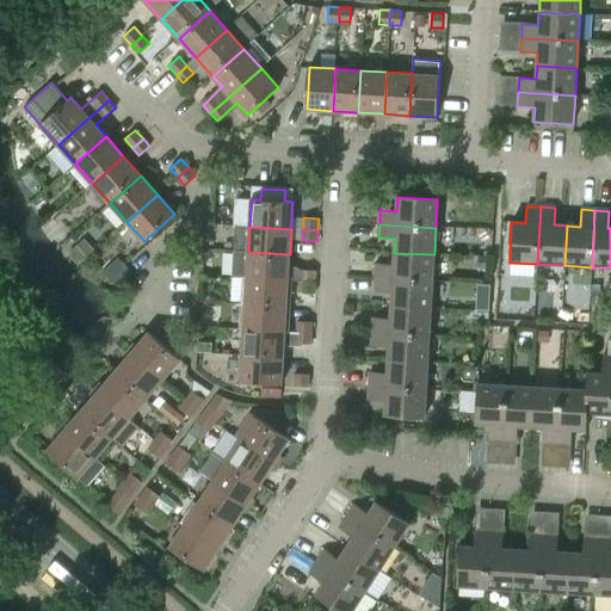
[(288,279),(300,281),(300,282),(314,282),(315,271),(301,270),(295,267),(289,266),(290,254),(248,252),(248,253),(233,252),(232,277),(247,278),(288,281),(288,279)]
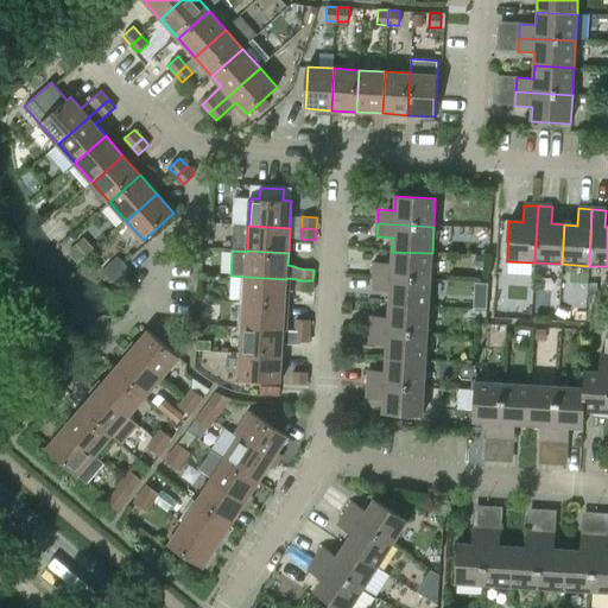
[(430,280),(432,253),(392,252),(392,264),(374,264),(374,278),(430,280)]
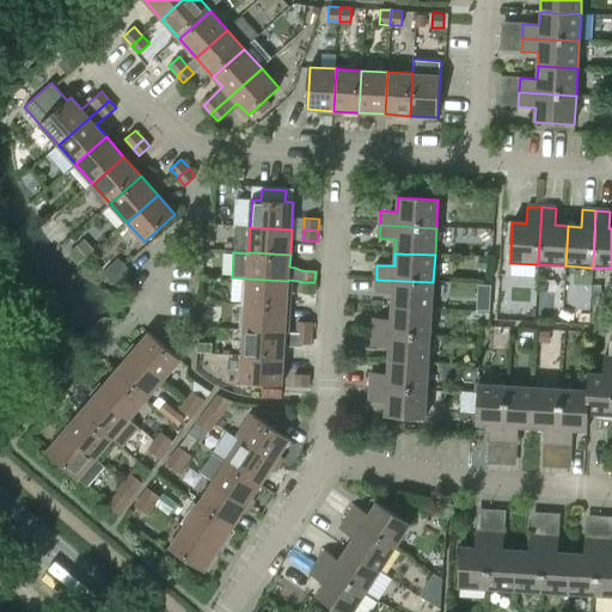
[(248,279),(245,305),(287,307),(288,281),(248,279)]
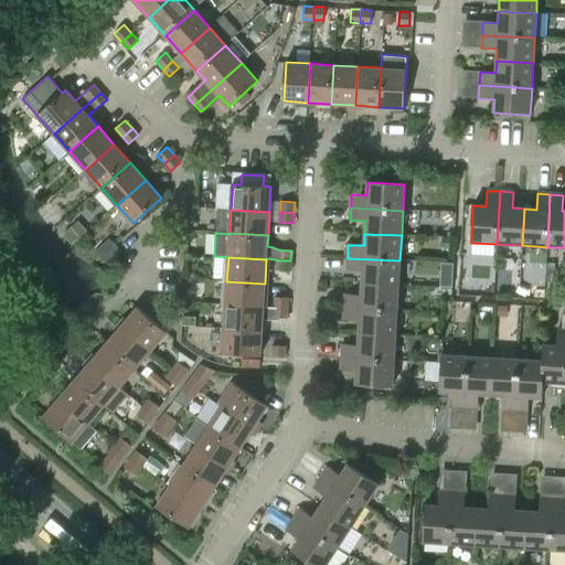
[(398,286),(400,260),(348,258),(347,270),(362,272),(362,284),(398,286)]
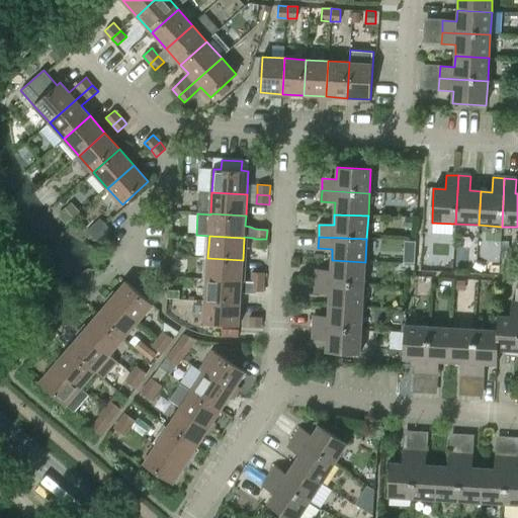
[(266,248),(266,239),(254,239),(253,247),(266,248)]
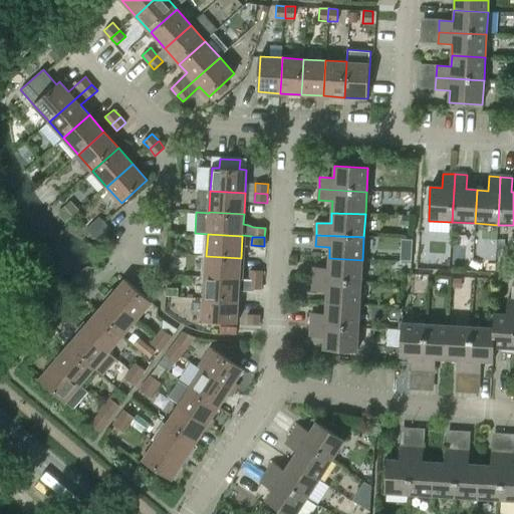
[(206,256),(205,277),(240,279),(241,258),(206,256)]
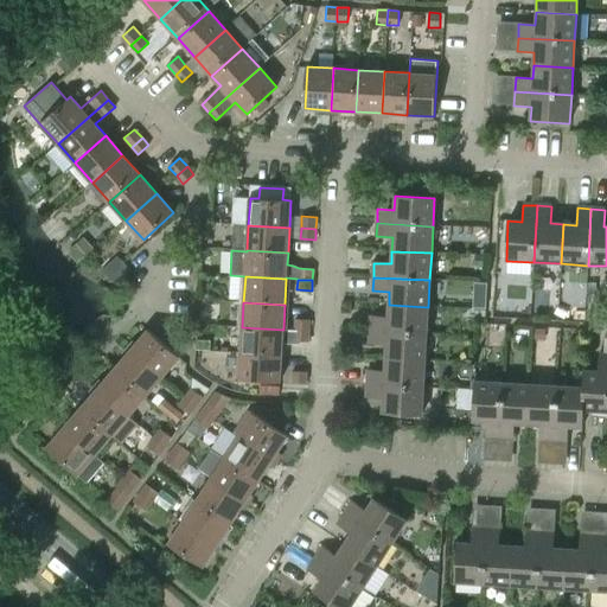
[(427,334),(428,307),(389,305),(388,318),(371,317),(370,331),(427,334)]
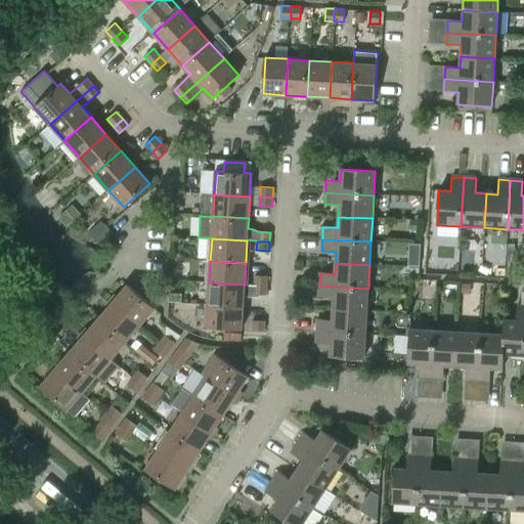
[(255,275),(255,286),(267,286),(267,276),(255,275)]
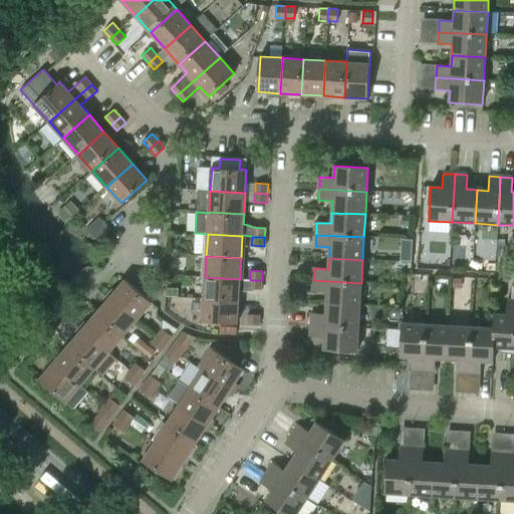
[(205,277),(204,299),(239,301),(240,279),(205,277)]
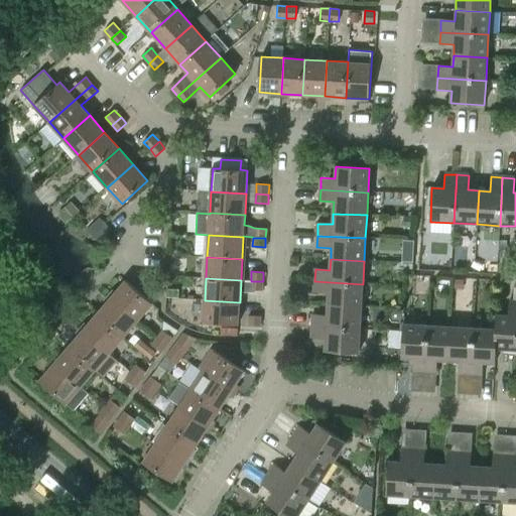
[(111,297),(137,320),(152,303),(126,280),(111,297)]
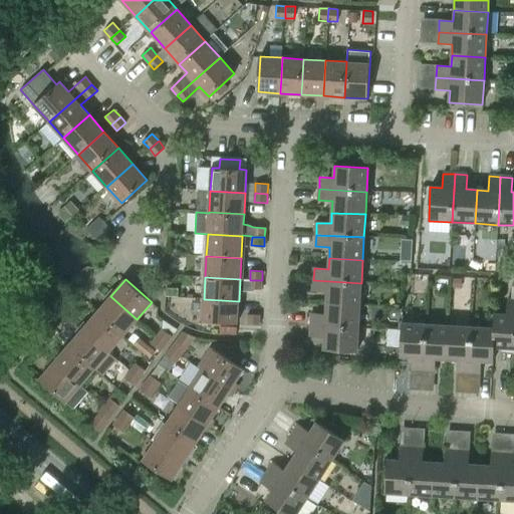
[(261,289),(262,280),(250,280),(249,288),(261,289)]
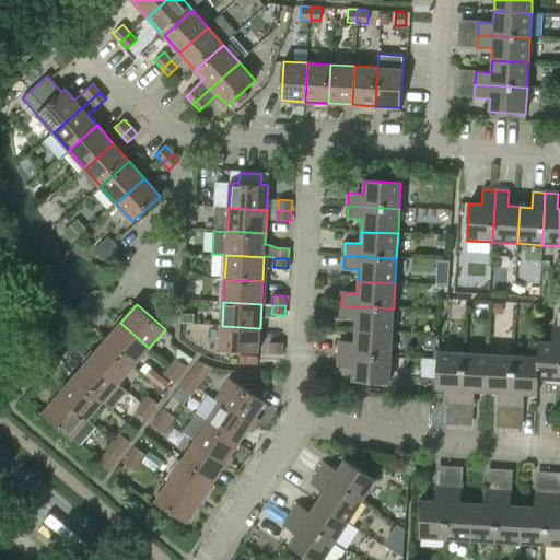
[(393,334),(394,308),(341,305),(340,317),(357,318),(356,331),(393,334)]
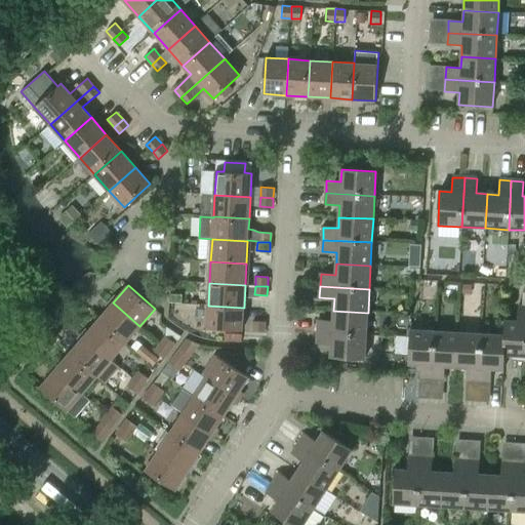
[(113,303),(98,320),(125,342),(139,326),(113,303)]
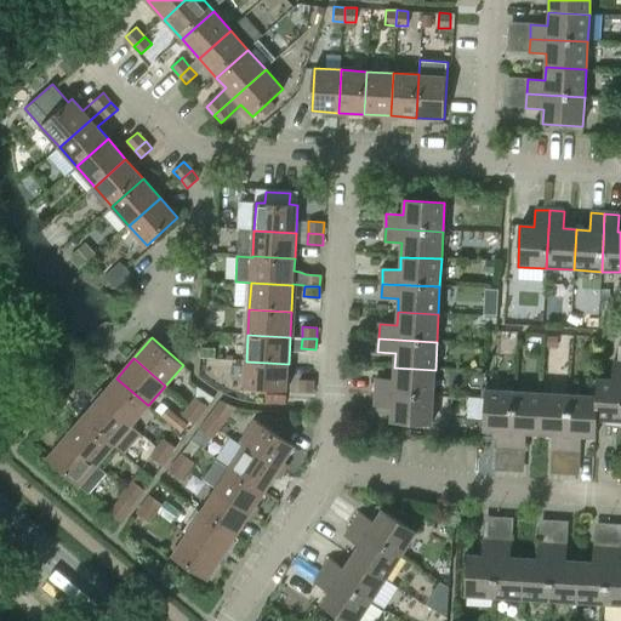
[(286,391),(289,364),(246,362),(245,388),(286,391)]
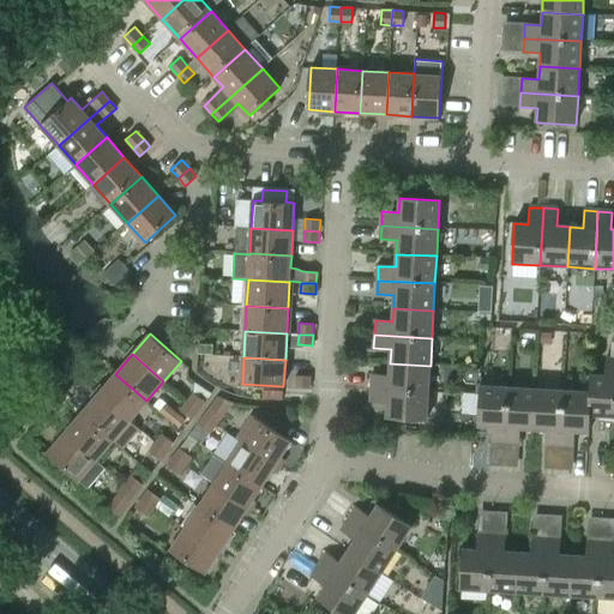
[(613,416),(613,359),(606,359),(605,377),(590,375),(589,393),(590,393),(589,416),(590,416),(613,416)]
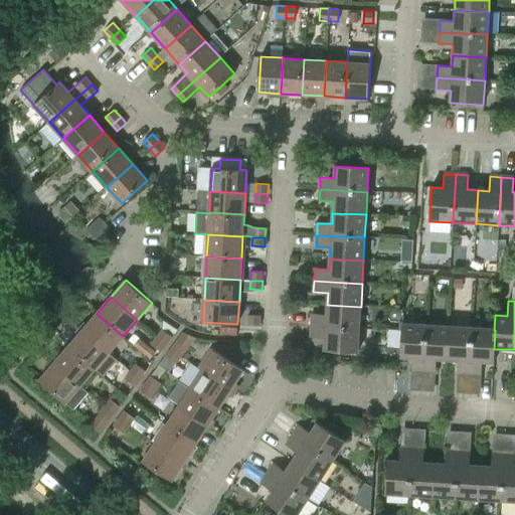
[(359,329),(361,307),(327,305),(326,315),(312,315),(311,327),(359,329)]
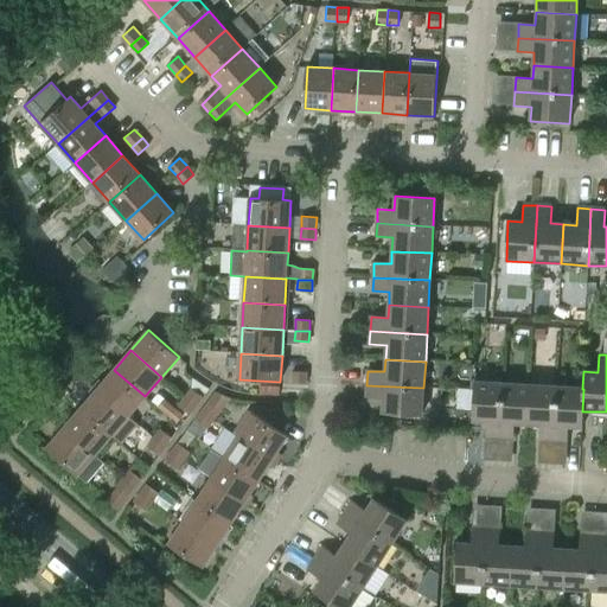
[(114,370),(97,389),(128,416),(145,396),(114,370)]
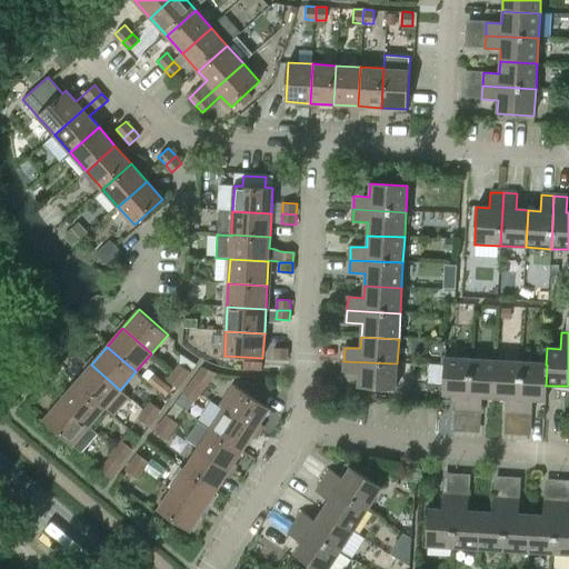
[(273,358),(287,359),(288,349),(275,348),(273,358)]
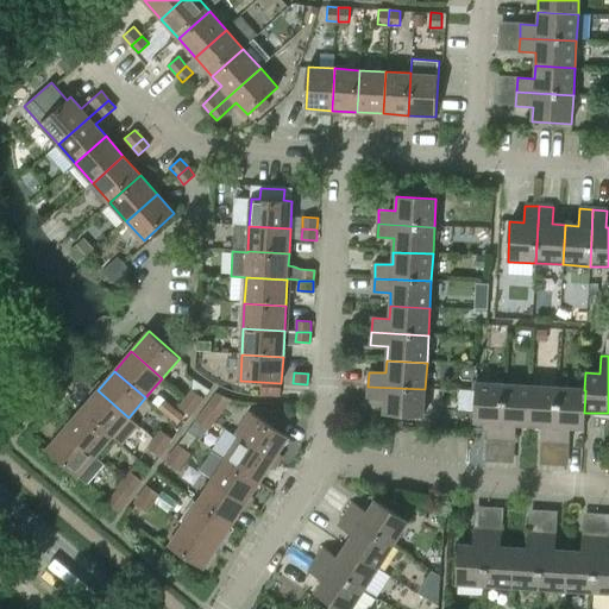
[(487,441),(501,441),(504,385),(476,383),(473,424),(488,425),(487,441)]
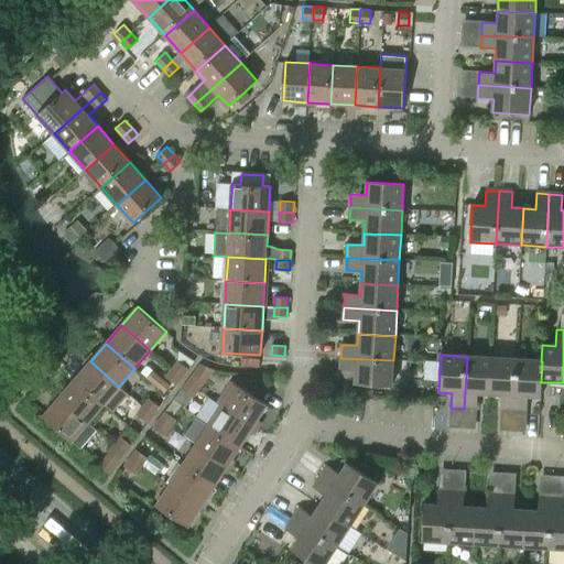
[(491,358),(467,357),(464,409),(477,410),(477,394),(490,396),(491,358)]
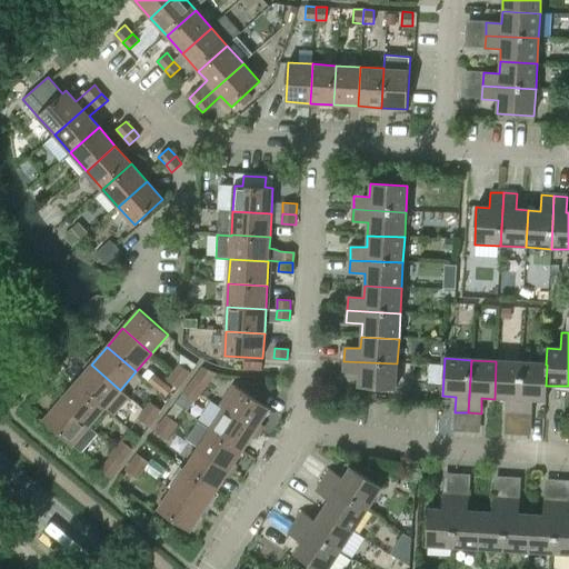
[(396,390),(397,363),(343,361),(343,373),(359,375),(358,388),(396,390)]
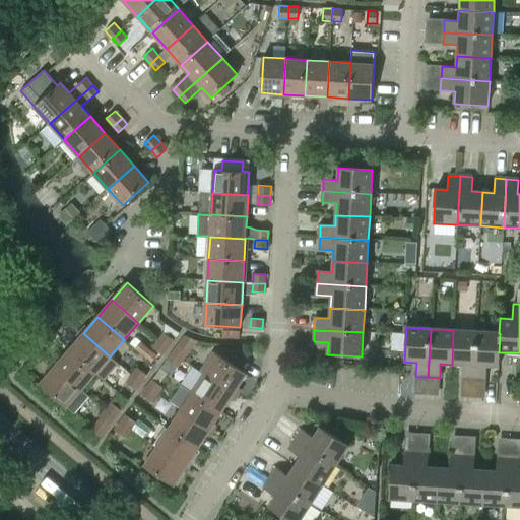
[(476,331),(453,330),(452,365),(463,365),(462,379),(473,380),(476,331)]
